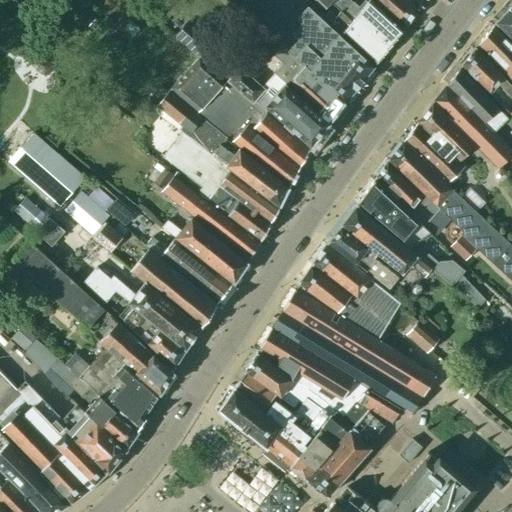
[(285,81),(328,123),(373,66),(345,42),(306,6),(305,7),(302,3),(305,0),(248,0),(243,6),(281,41),(273,51),(283,61),(275,70),(287,80),(285,81)]
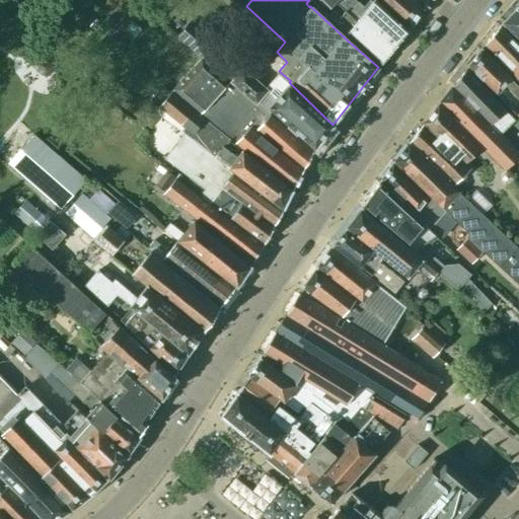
[(381,64),(392,50),(339,0),(320,0),(326,6),(329,7),(334,1),(344,10),(338,17),(332,12),(328,15),(381,64)]
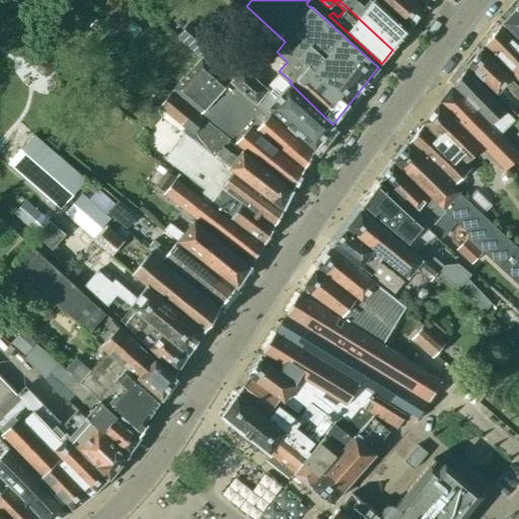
[(339,0),(392,50),(409,29),(372,0),(365,9),(355,0),(353,0),(353,1),(351,0),(339,0)]
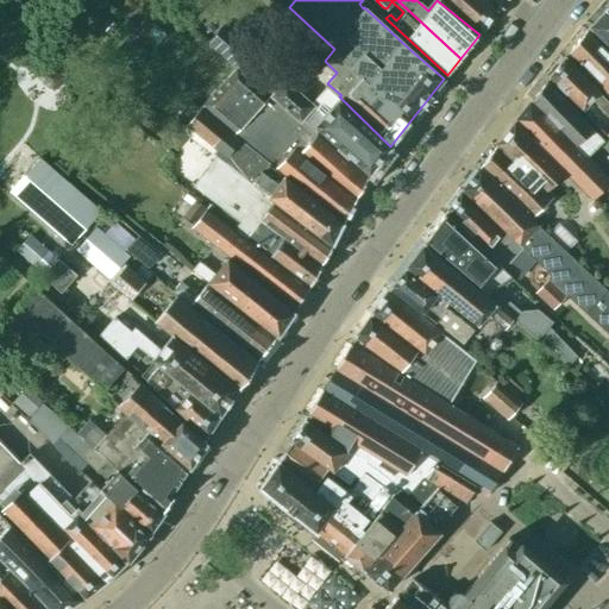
[(447,0),(483,31),(497,12),(483,0),(447,0)]
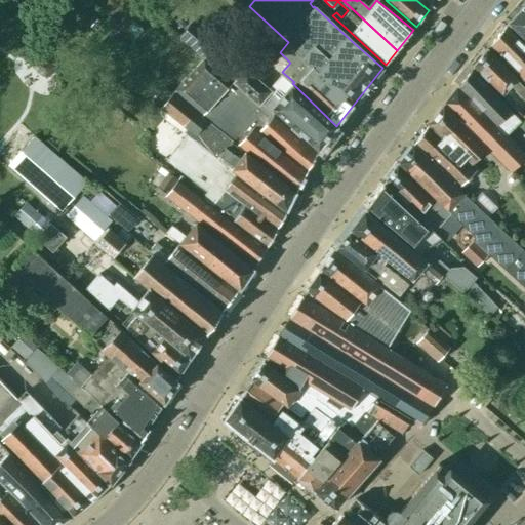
[(524,4),(508,23),(524,36),(524,4)]
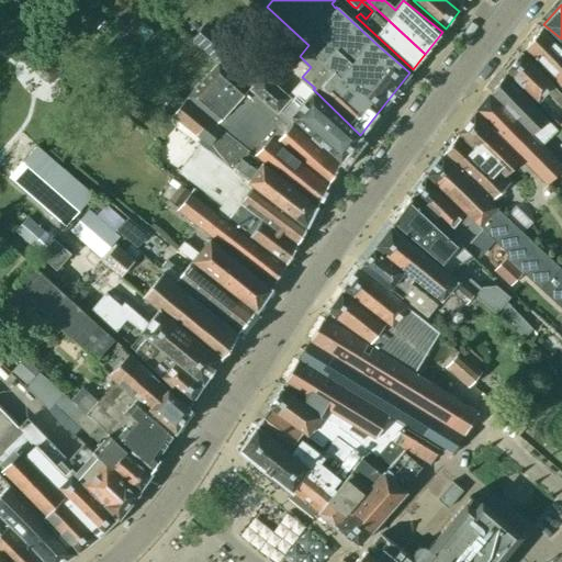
[(233,137),(317,205),(339,164),(287,117),(278,128),(261,113),(270,103),(239,78),(229,68),(242,54),(206,22),(191,40),(217,63),(186,99),(233,137)]
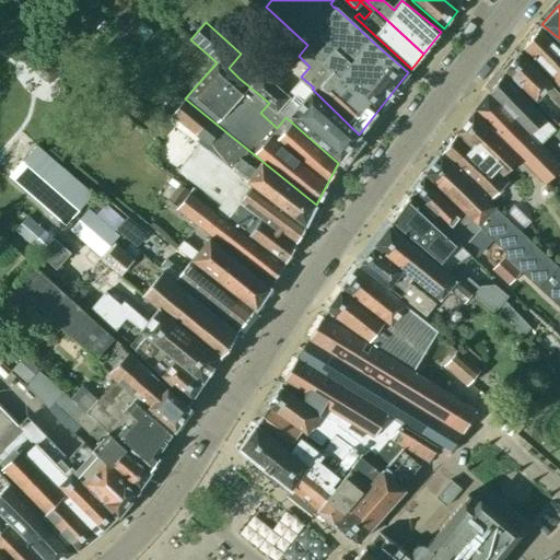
[(523,47),(559,86),(559,48),(539,27),(523,47)]
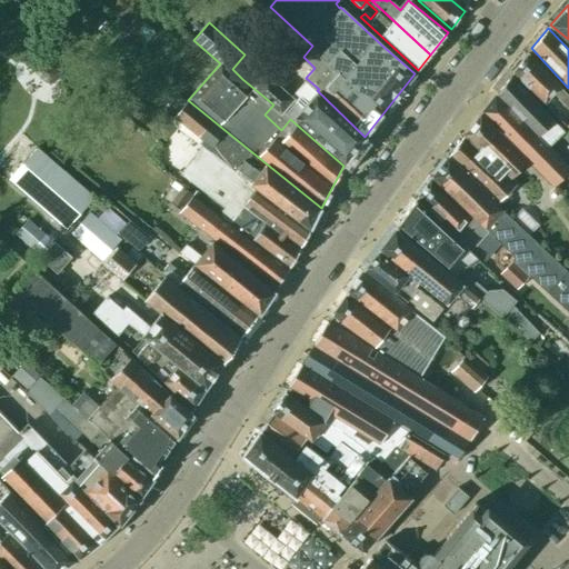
[(568,97),(528,55),(513,72),(543,102),(555,92),(559,97),(560,99),(568,108),(568,97)]
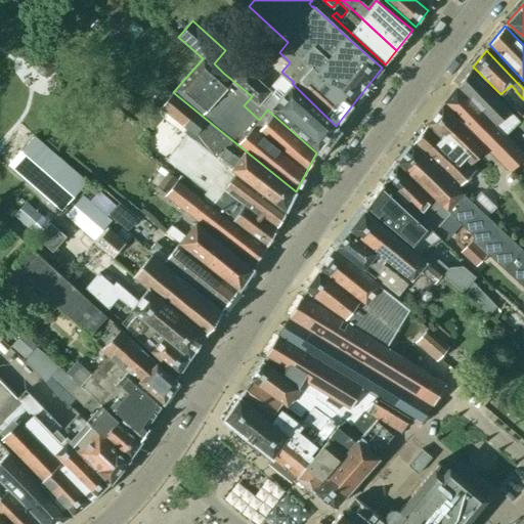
[(230,64),(223,73),(252,96),(244,105),(259,120),(267,110),(269,107),(318,149),(336,126),(292,83),(294,82),(281,72),(268,87),(252,73),(245,67),(239,72),(230,64)]
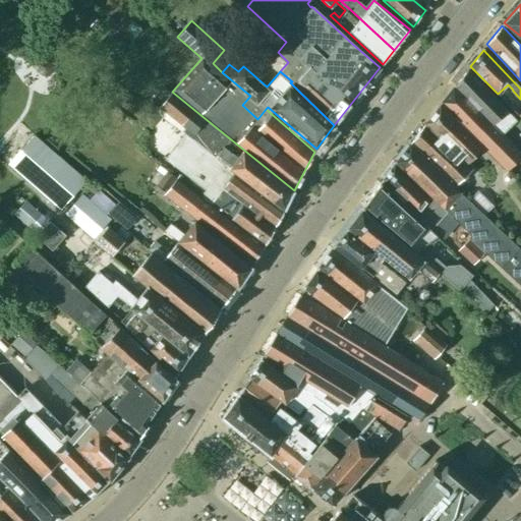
[(467,70),(455,85),(488,121),(493,125),(507,111),(467,70)]
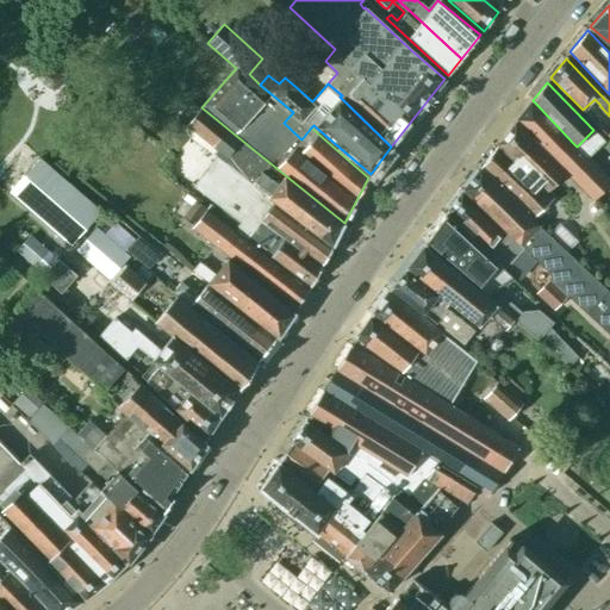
[(572,142),(533,100),(516,122),(584,191),(592,199),(609,181),(609,179),(577,147),(572,142)]
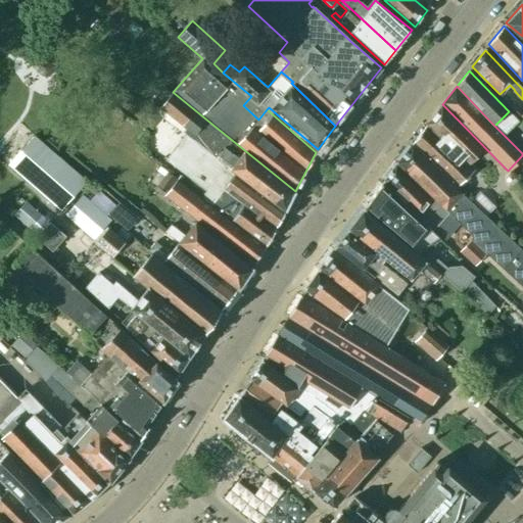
[(218,151),(215,156),(286,209),(295,191),(217,128),(173,92),(158,107),(191,135),(193,134),(218,151)]
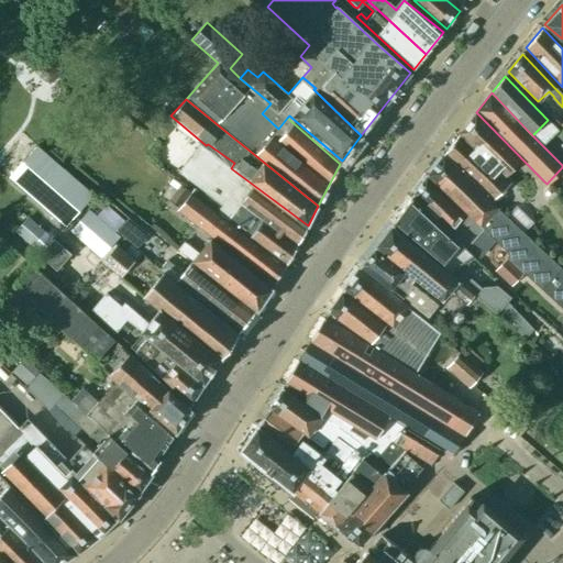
[(475,113),(459,134),(505,178),(516,166),(522,159),(475,113)]
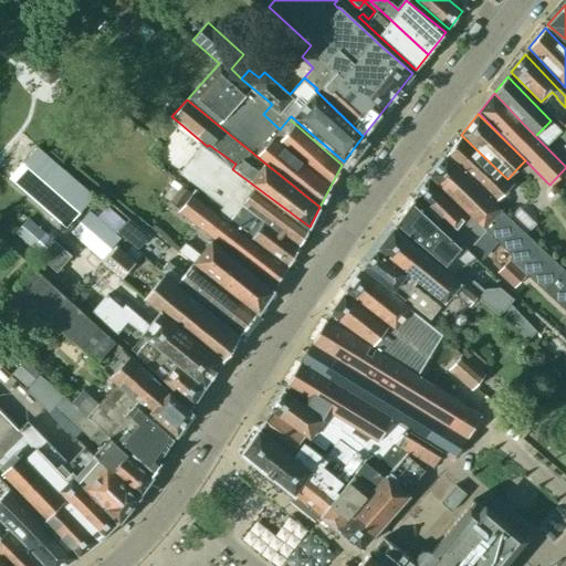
[(461,135),(446,155),(494,202),(505,190),(514,181),(511,178),(509,180),(461,135)]
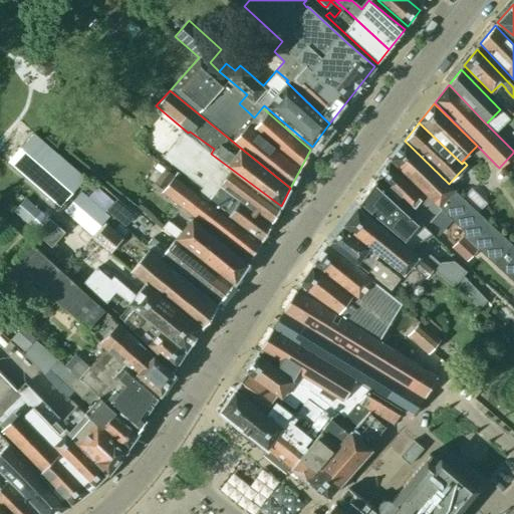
[(261,242),(281,206),(211,154),(183,132),(163,159),(178,170),(201,188),(205,182),(214,190),(206,201),(212,206),(261,242)]
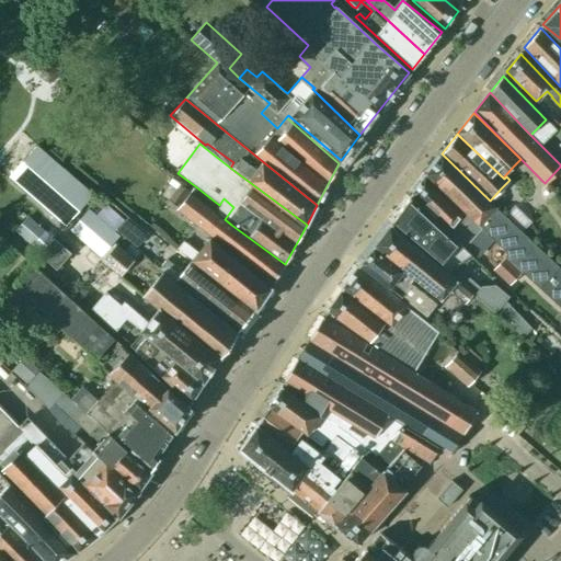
[(64,226),(91,195),(33,146),(7,178),(64,226)]
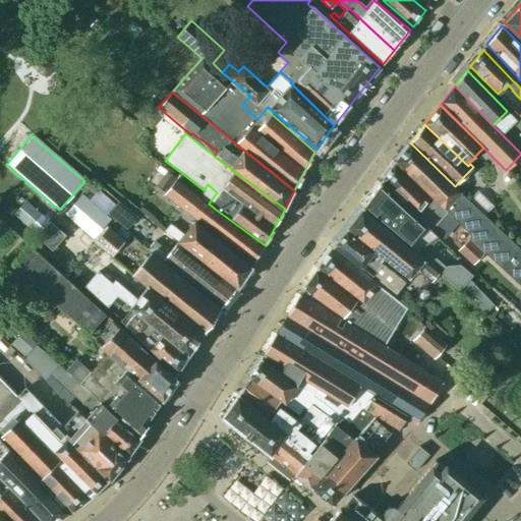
[(410,143),(396,162),(444,210),(447,214),(470,236),(469,237),(520,286),(520,249),(517,246),(461,193),(454,186),(410,143)]
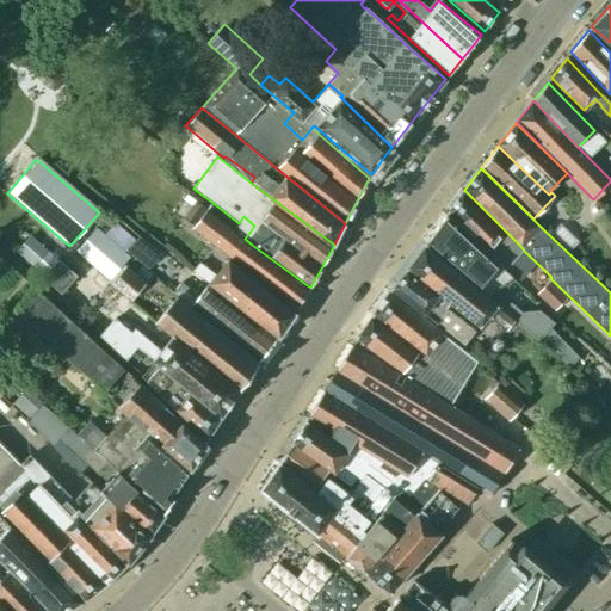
[(500,241),(517,258),(524,251),(520,246),(464,190),(448,214),(488,253),(500,241)]
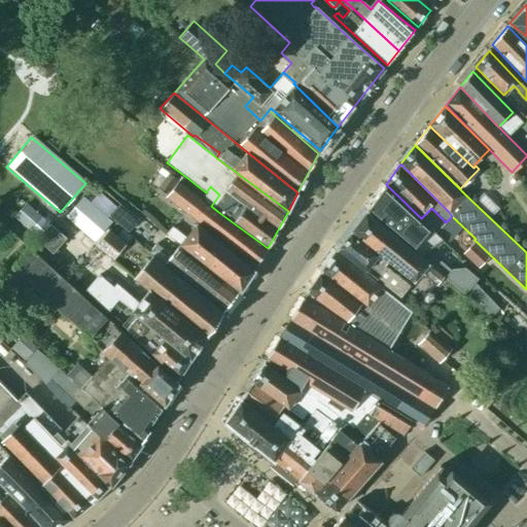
[(254,270),(268,248),(217,211),(211,206),(219,195),(210,186),(206,192),(182,174),(177,180),(169,173),(156,187),(165,194),(165,195),(180,207),(198,220),(195,223),(254,270)]
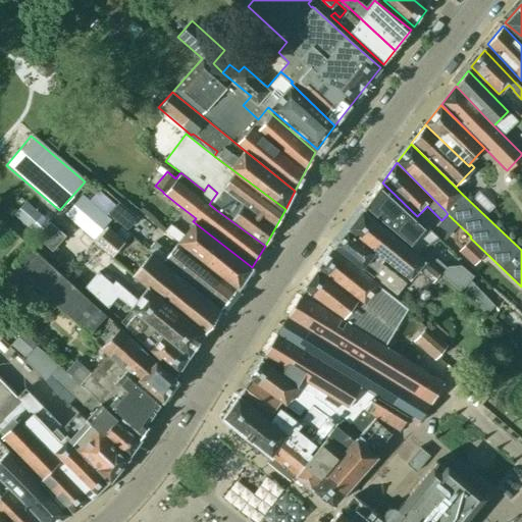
[(431,232),(441,220),(427,206),(417,216),(416,217),(381,184),(364,208),(487,313),(494,305),(470,279),(473,275),(461,265),(447,265),(446,266),(425,249),(439,240),(431,232)]
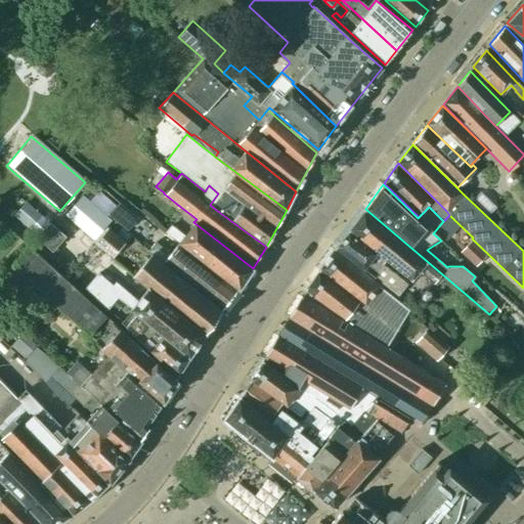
[(496,207),(482,192),(473,202),(487,216),(496,207)]
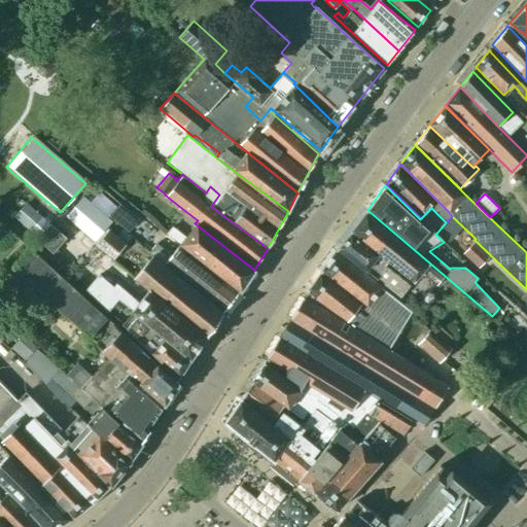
[(111,260),(125,246),(105,229),(110,222),(82,197),(65,216),(95,243),(95,245),(111,260)]
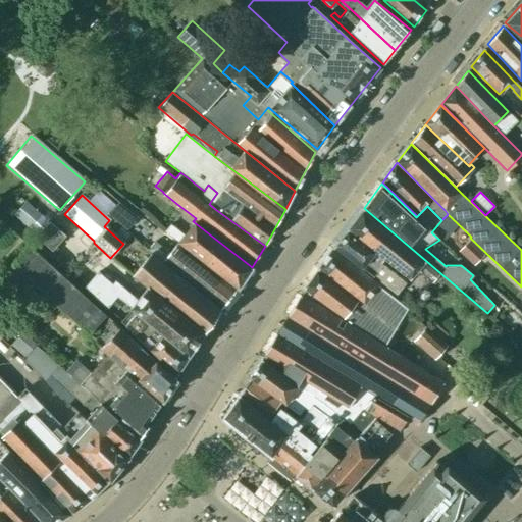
[(13,214),(22,223),(36,209),(25,200),(13,214)]
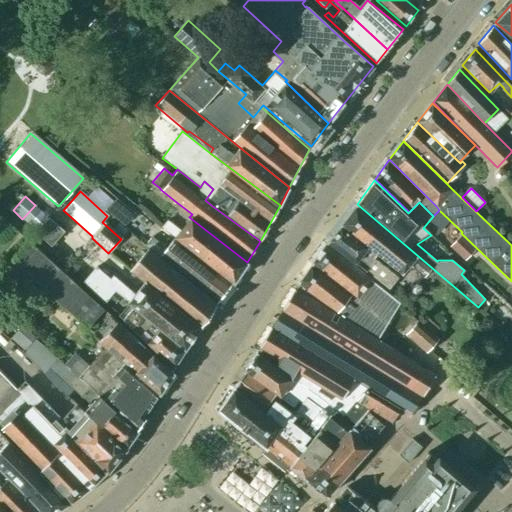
[(116,221),(127,208),(116,198),(105,211),(116,221)]
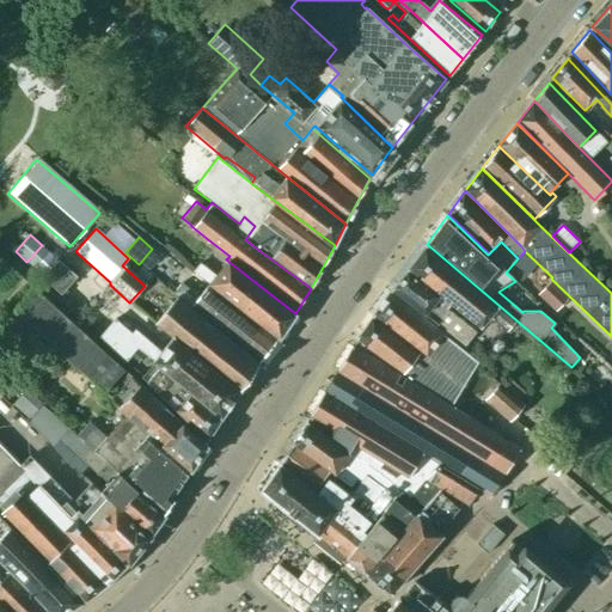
[(426,244),(409,267),(453,303),(482,326),(493,314),(495,317),(493,320),(507,332),(516,322),(426,244)]
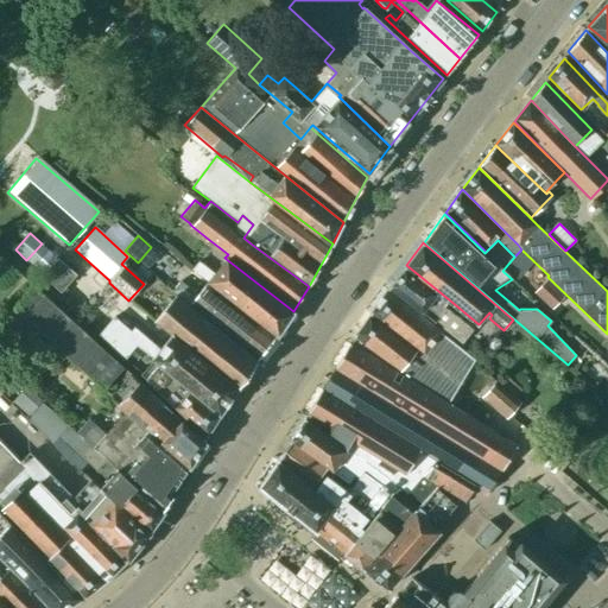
[(61,291),(76,274),(58,258),(43,276),(61,291)]
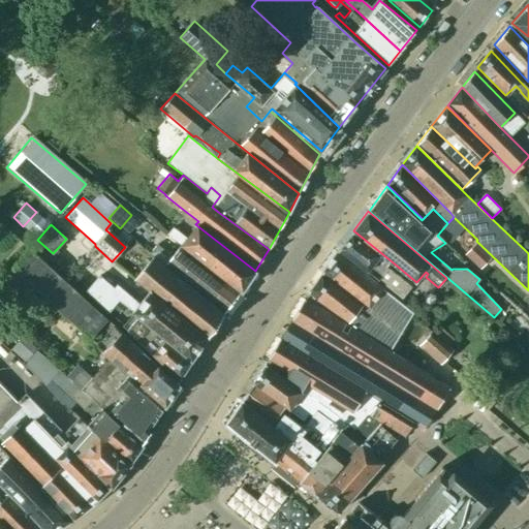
[(255,271),(195,224),(185,239),(173,229),(167,238),(178,246),(241,292),(255,271)]
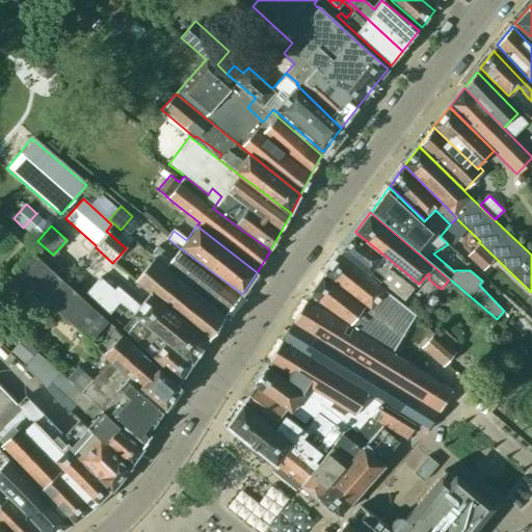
[(123,232),(118,236),(117,238),(127,245),(132,240),(128,236),(123,232)]
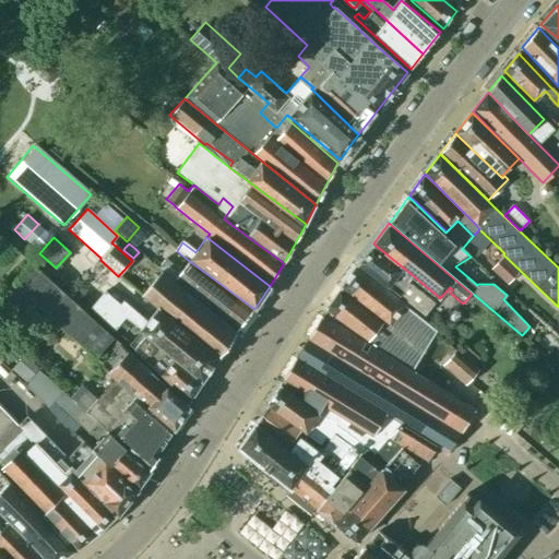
[(414,276),(373,244),(358,263),(425,316),(436,304),(408,282),(414,276)]
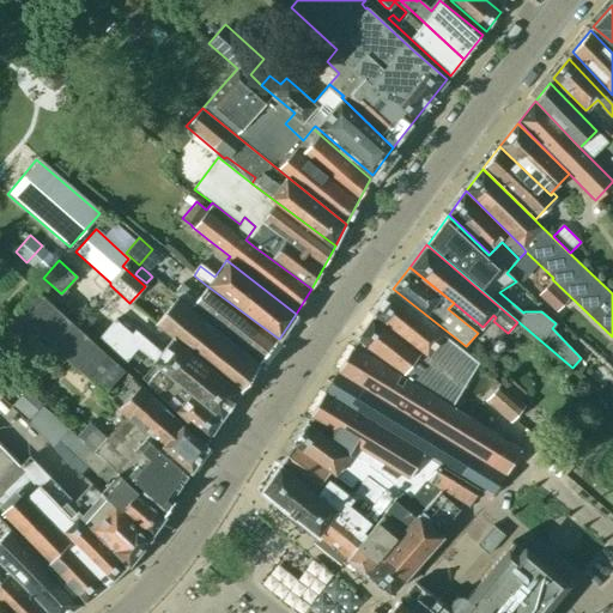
[(569,298),(551,281),(539,295),(557,310),(569,298)]
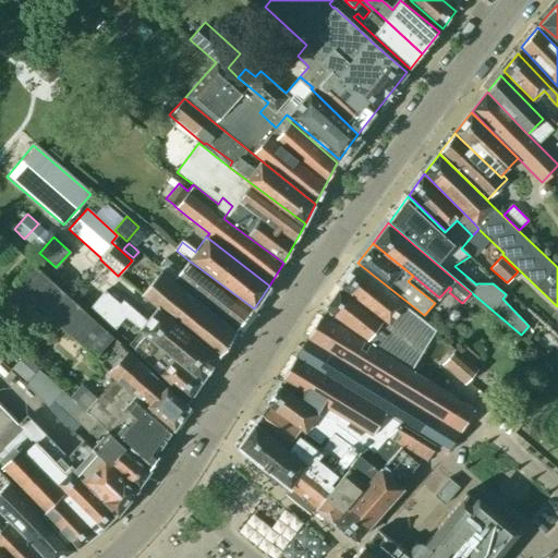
[(235,330),(254,308),(187,259),(180,269),(165,257),(156,268),(160,271),(172,281),(235,330)]
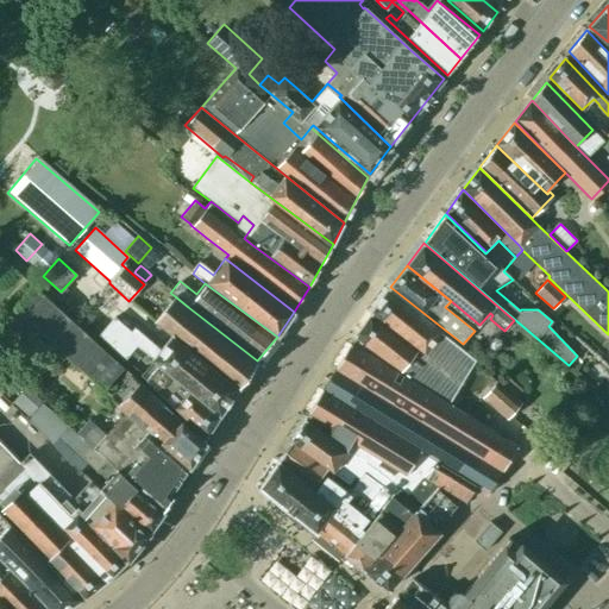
[(60,347),(79,326),(33,286),(14,308),(60,347)]
